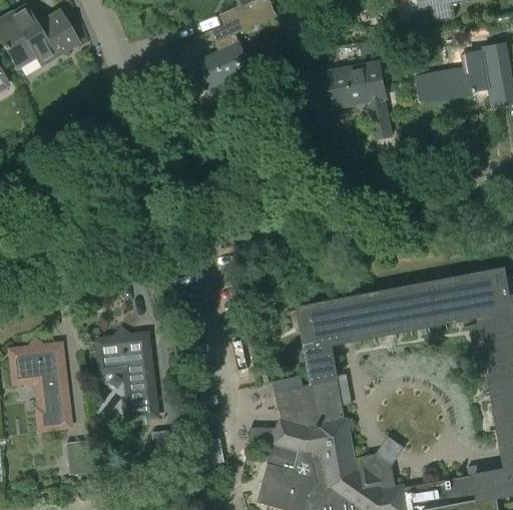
[(220,12),(224,23),(252,11),(258,21),(277,13),(271,0),(239,0),(240,2),(240,3),(220,12)]
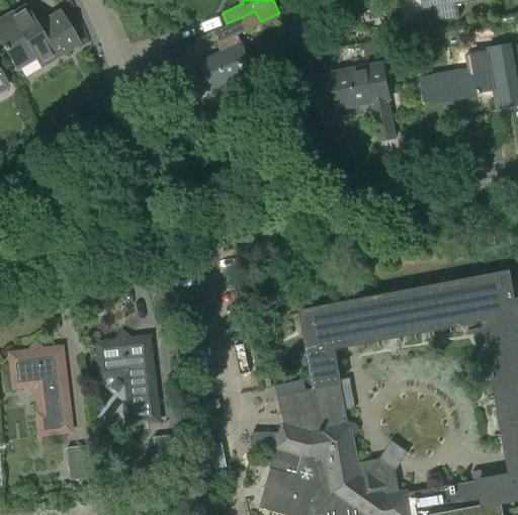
[(407,0),(409,11),(435,6),(437,19),(459,14),(457,2),(468,0),(407,0)]
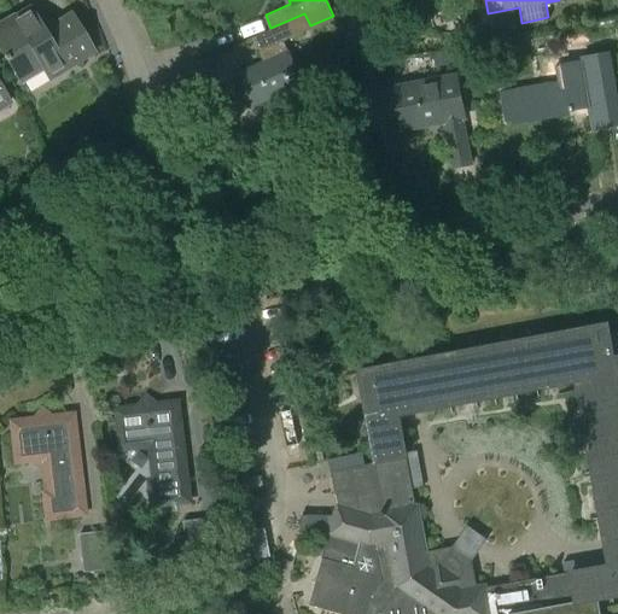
[(0,45),(4,52),(3,53),(5,58),(6,57),(27,89),(28,88),(22,77),(42,65),(50,75),(95,47),(74,10),(42,28),(29,7),(15,16),(12,13),(0,21),(0,45)]
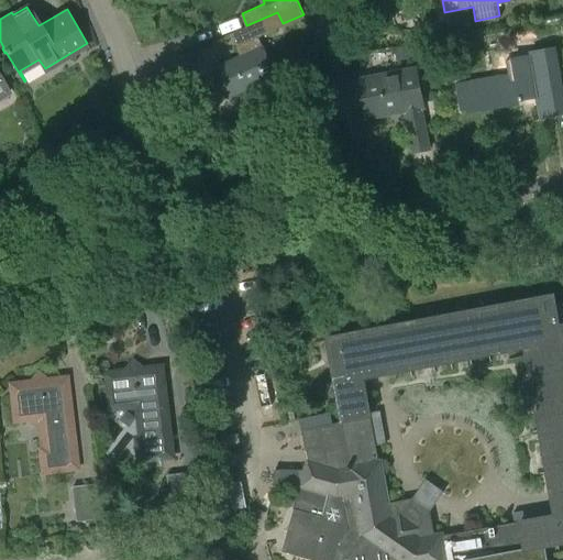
[(277,12),(246,25),(231,32),(241,54),(218,65),(230,92),(275,73),(258,34),(283,23),(277,12)]
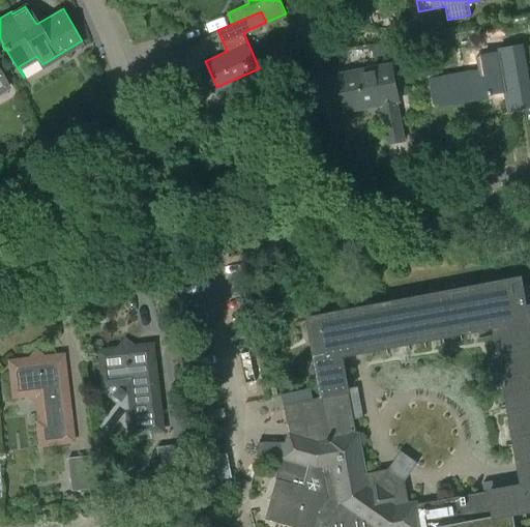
[(408,49),(413,48),(417,42),(416,37),(407,38),(408,49)]
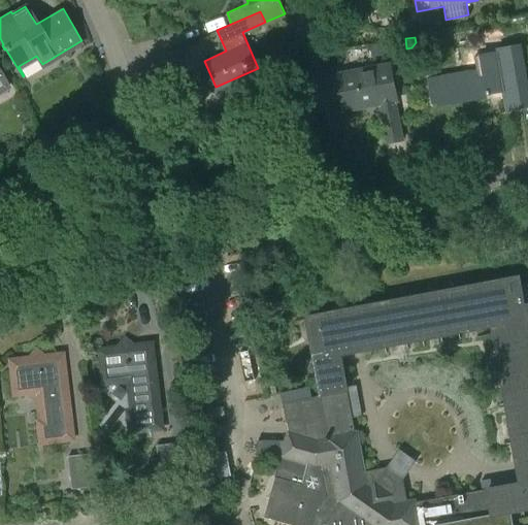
[(395,47),(394,39),(385,41),(370,44),(372,54),(387,51),(387,48),(395,47)]
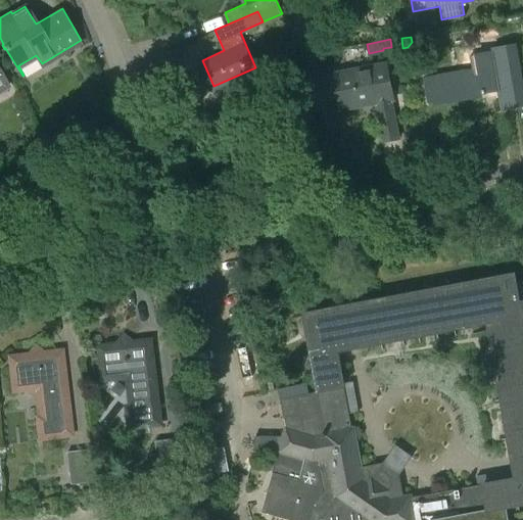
[(472,68),(457,71),(423,77),(427,100),(440,98),(440,99),(485,91),(485,88),(500,86),(503,107),(522,103),(522,93),(514,43),(469,50),(472,68)]
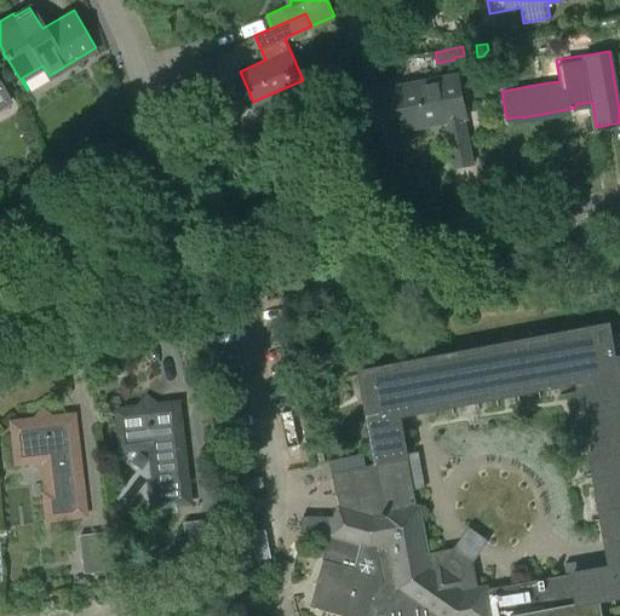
[(446,119),(454,163),(471,161),(463,116),(465,115),(457,72),(396,84),(395,80),(375,84),(380,104),(399,101),(403,127),(446,119)]
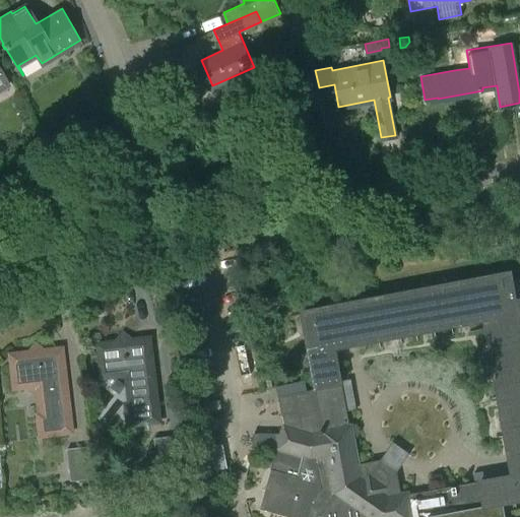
[(505,516),(503,503),(519,499),(519,296),(516,298),(511,270),(302,310),(316,388),(305,390),(278,396),(284,425),(282,431),(254,431),(254,447),(278,447),(261,508),(291,516),(505,516)]
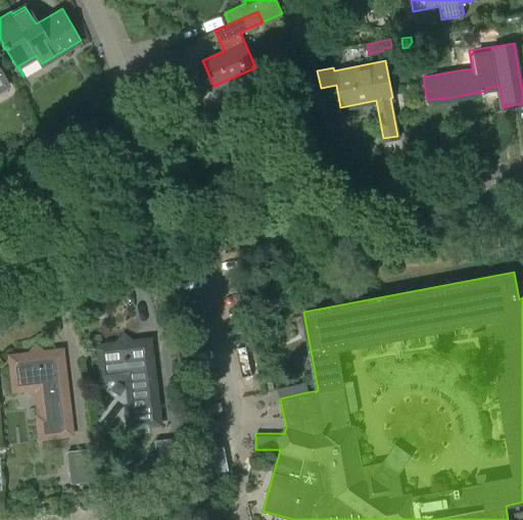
[(128,406),(131,424),(158,421),(149,339),(100,345),(104,376),(122,374),(130,380),(132,406),(128,406)]
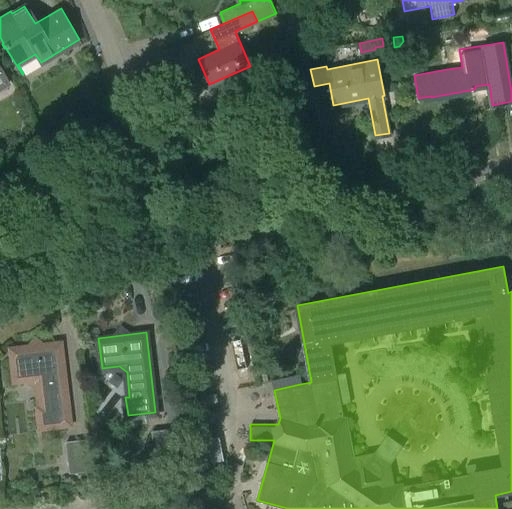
[(39,383),(42,407),(38,408),(40,425),(67,422),(58,343),(11,348),(14,378),(31,376),(39,383)]
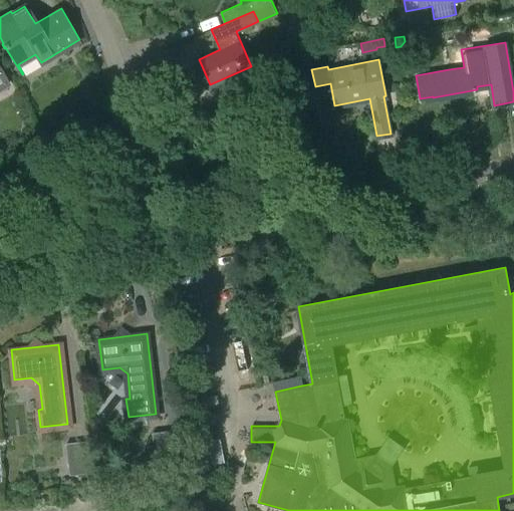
[(180,461),(176,429),(152,431),(156,464),(180,461)]
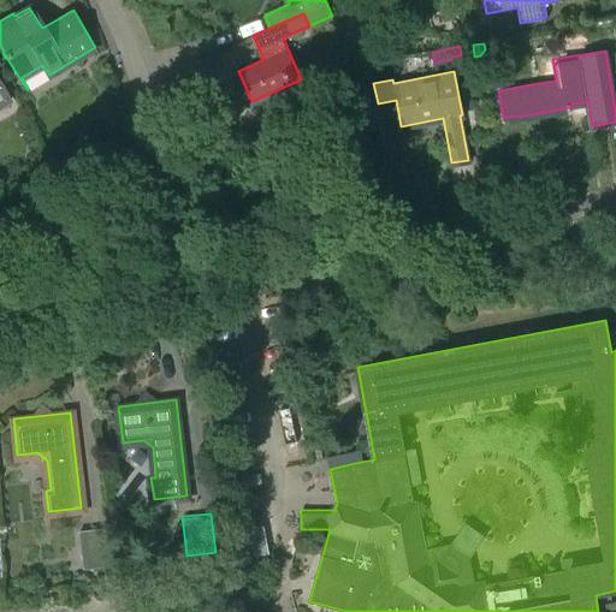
[(264,523),(249,526),(255,554),(270,552),(264,523)]
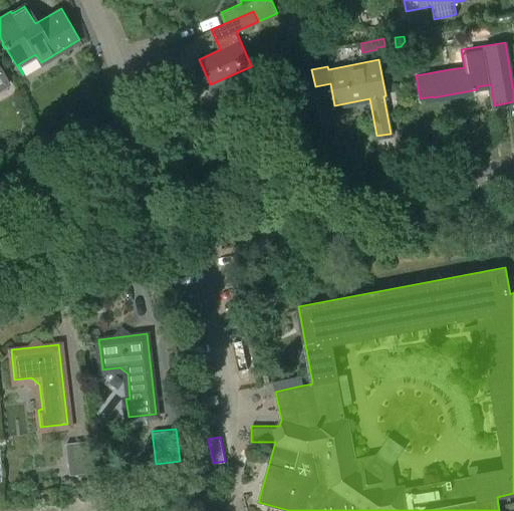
[(66,442),(70,474),(93,471),(89,439),(66,442)]
